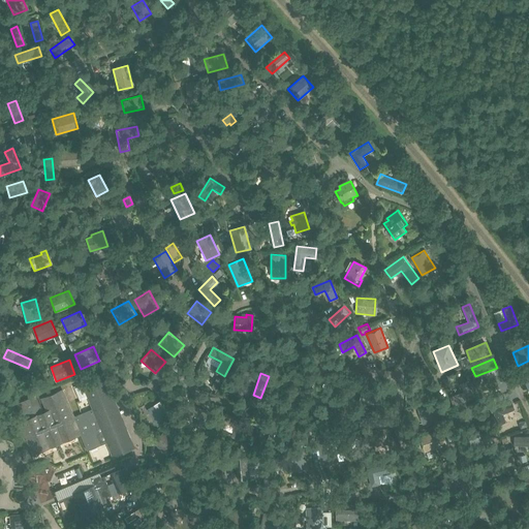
[(101,374),(81,382),(92,408),(74,415),(64,390),(40,399),(45,412),(42,413),(35,396),(14,404),(22,422),(19,423),(31,455),(79,435),(81,434),(87,450),(105,443),(112,457),(128,449),(105,392),(109,391),(101,374)]
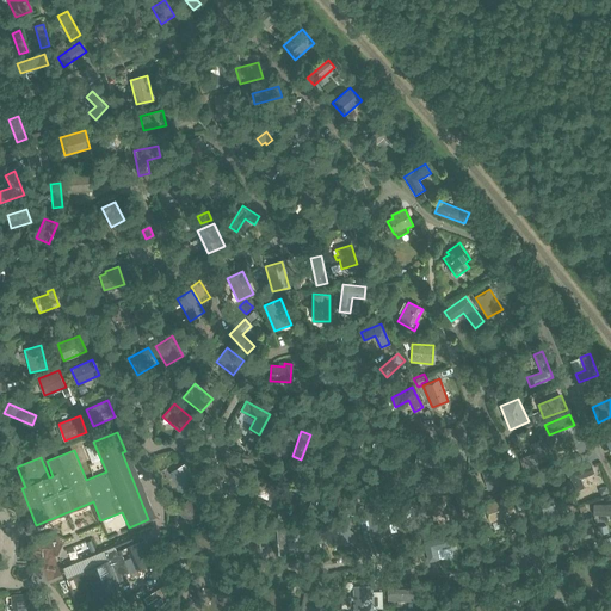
[(251,436),(244,448),(251,451),(258,439),(251,436)]
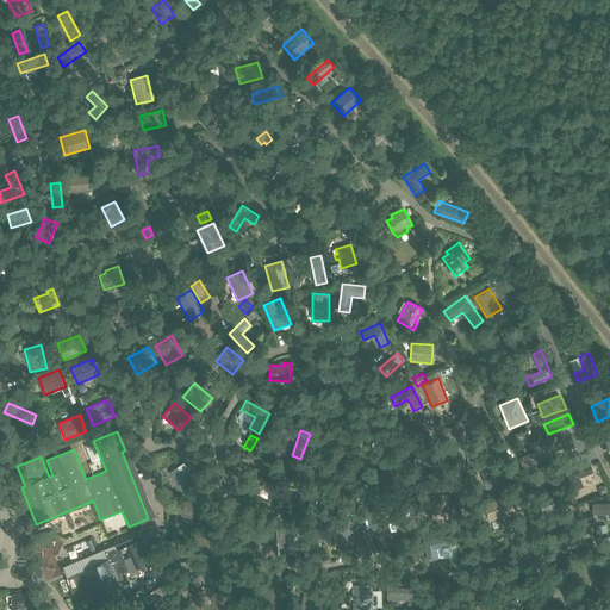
[(523,466),(546,458),(539,439),(530,442),(534,452),(520,456),(523,466)]
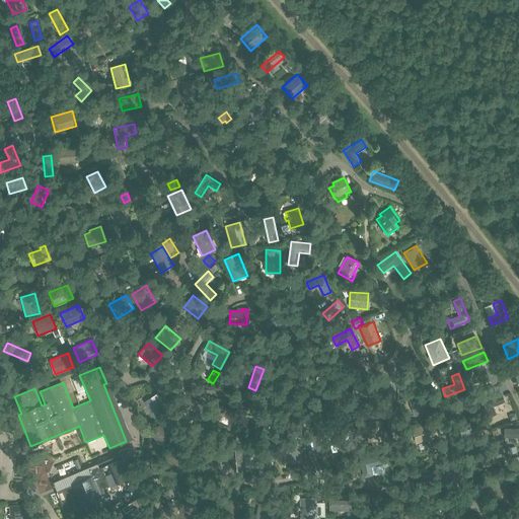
[(153,418),(166,410),(156,394),(144,402),(153,418)]
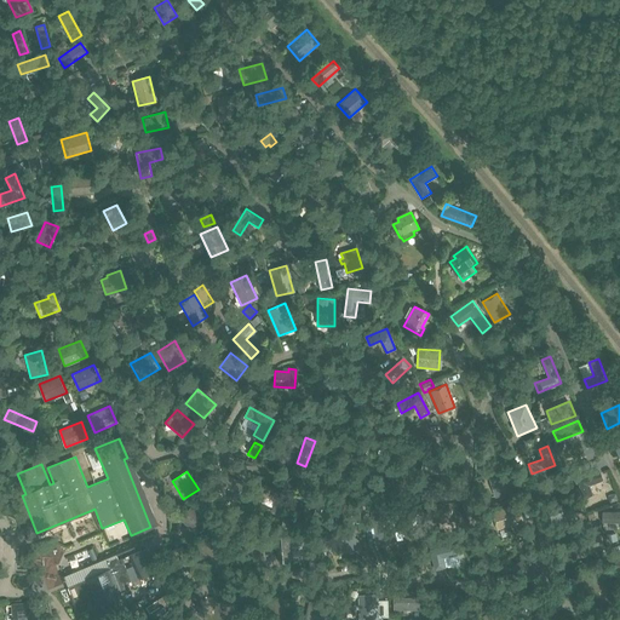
[(495,497),(516,489),(510,471),(489,478),(495,497)]
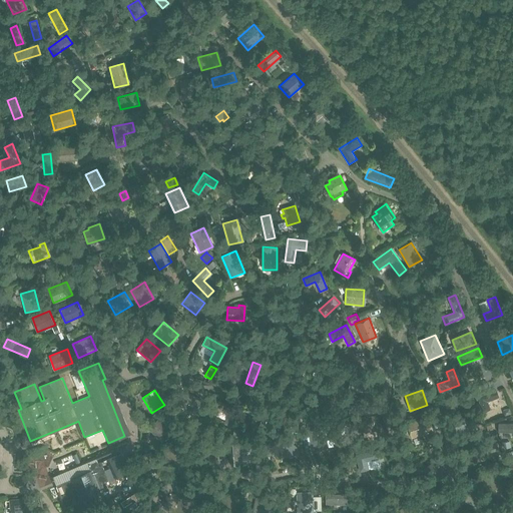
[(496,391),(479,397),(484,412),(491,409),(488,401),(498,397),(496,391)]
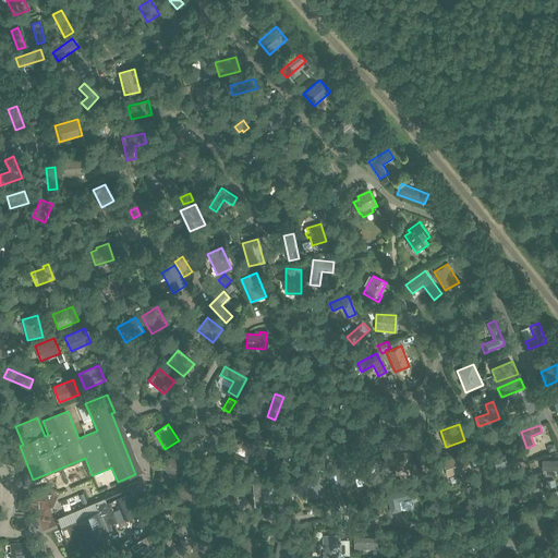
[(252,463),(258,446),(237,436),(233,445),(247,450),(243,460),(252,463)]
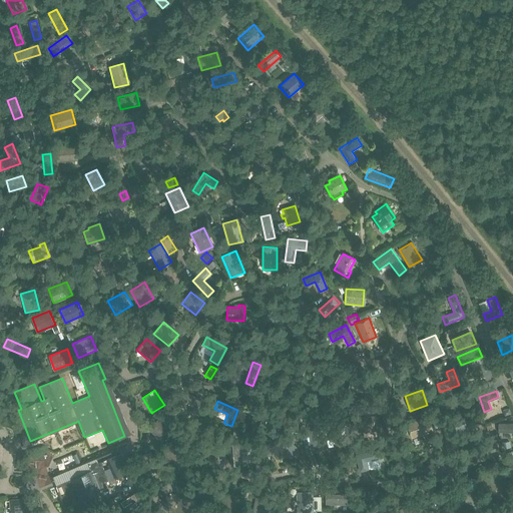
[(355,432),(375,430),(374,416),(354,417),(355,432)]
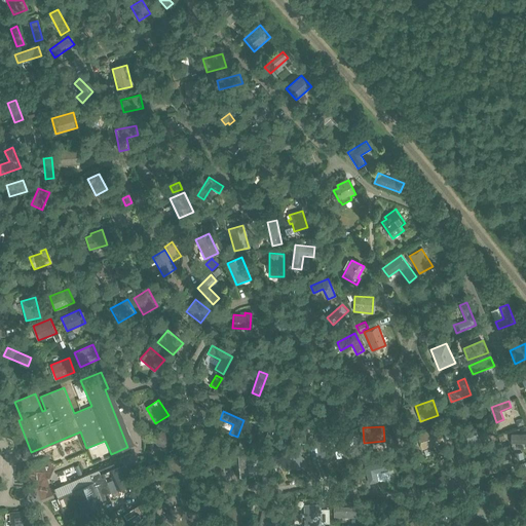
[(485,426),(465,434),(467,441),(488,434),(485,426)]
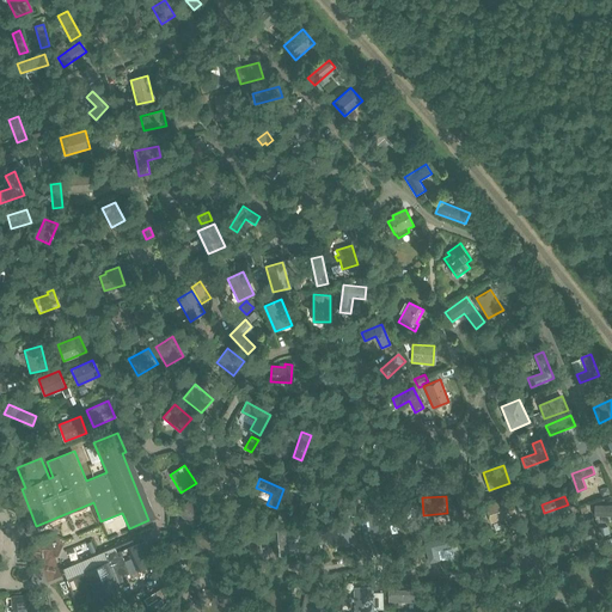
[(491,521),(515,513),(509,497),(485,505),(491,521)]
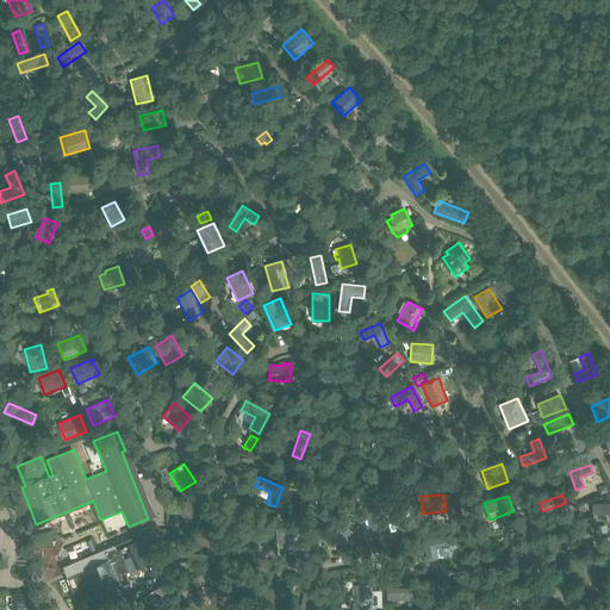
[(193,526),(205,512),(188,498),(176,510),(193,526)]
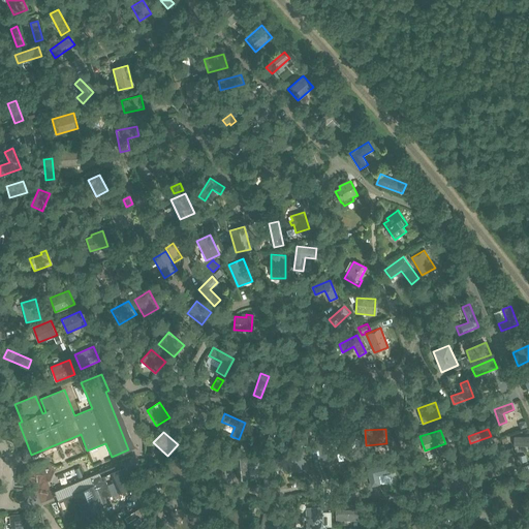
[(528,437),(515,437),(514,445),(528,445),(528,437)]
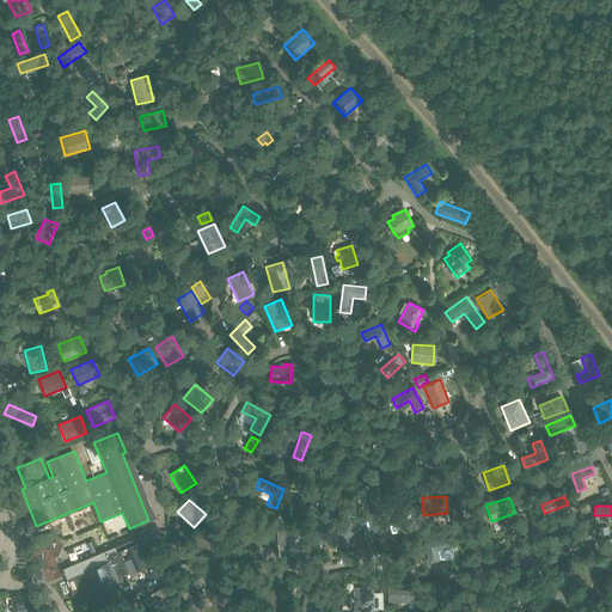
[(319,522),(311,526),(319,546),(328,543),(319,522)]
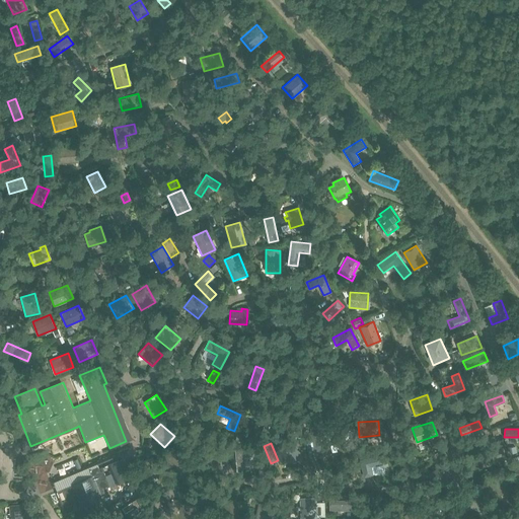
[(296,449),(298,447),(294,444),(293,445),(286,452),(295,460),(296,459),(299,462),(303,458),(300,455),(302,453),(296,449)]
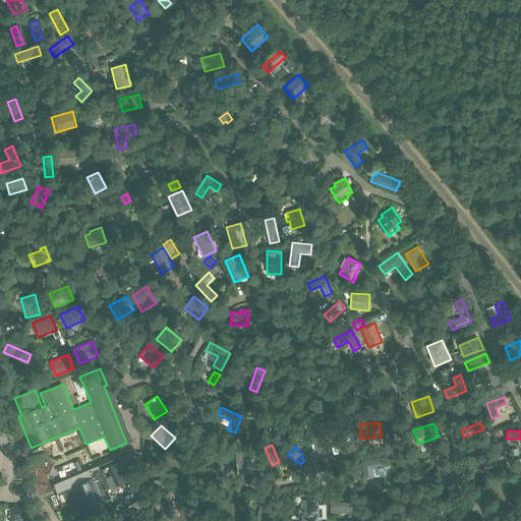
[(518,448),(509,449),(510,456),(519,455),(518,448)]
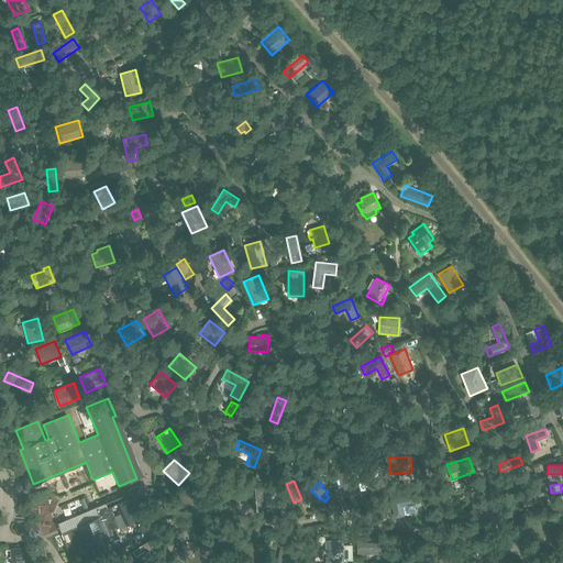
[(264,496),(274,495),(273,487),(254,488),(256,511),(266,510),(264,496)]
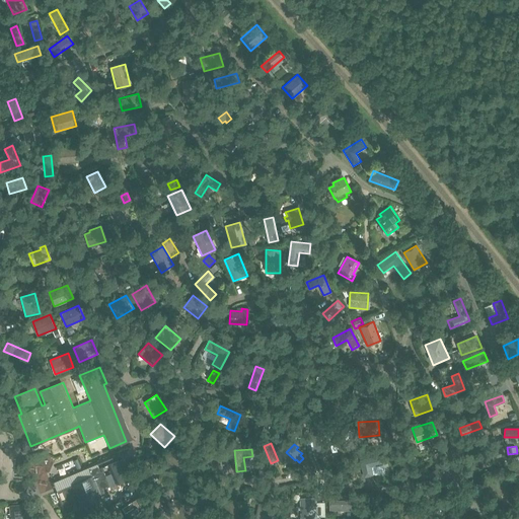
[(213,474),(228,471),(227,465),(225,466),(223,454),(210,456),(213,474)]
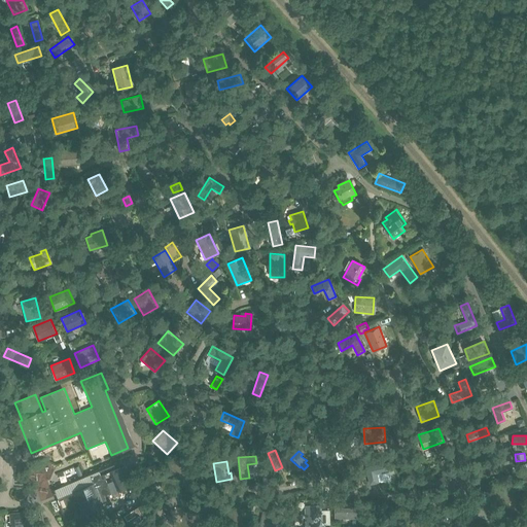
[(378,473),(389,470),(388,462),(367,466),(371,484),(379,483),(378,473)]
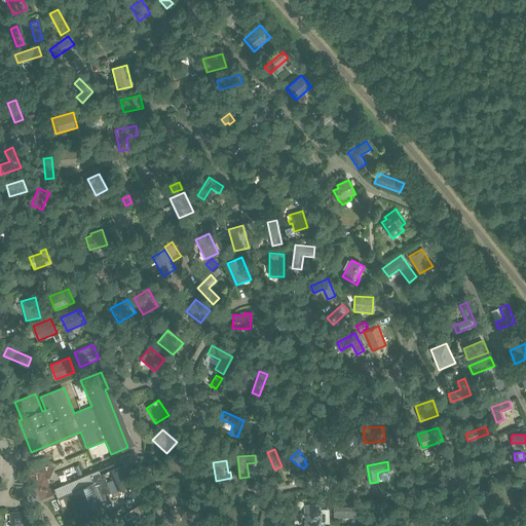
[(110,471),(118,490),(130,485),(122,465),(110,471)]
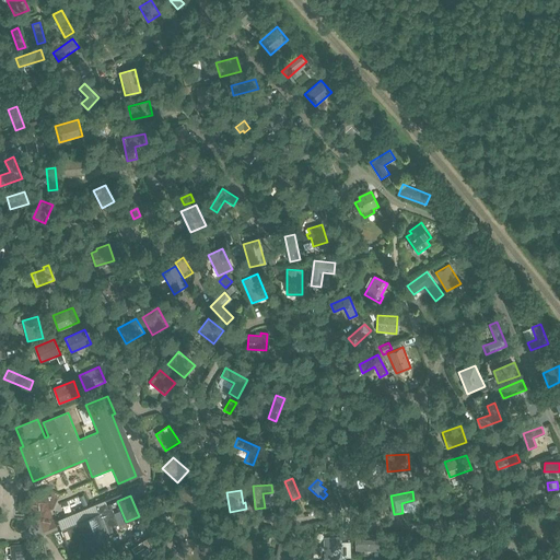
[(101,540),(108,537),(115,535),(112,526),(118,523),(112,508),(108,509),(104,499),(59,518),(58,517),(55,518),(60,529),(70,553),(83,548),(84,551),(91,548),(93,553),(104,549),(101,540)]
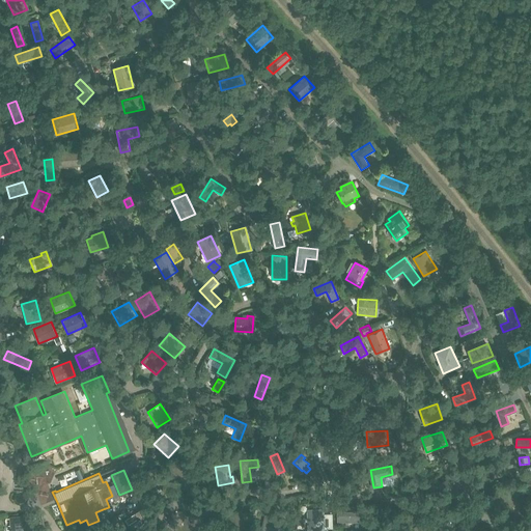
[(359,522),(359,506),(337,506),(337,522),(359,522)]
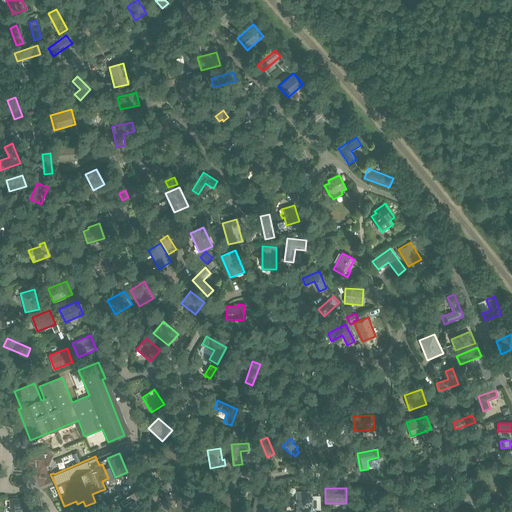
[(313,490),(298,491),(298,511),(313,511),(313,490)]
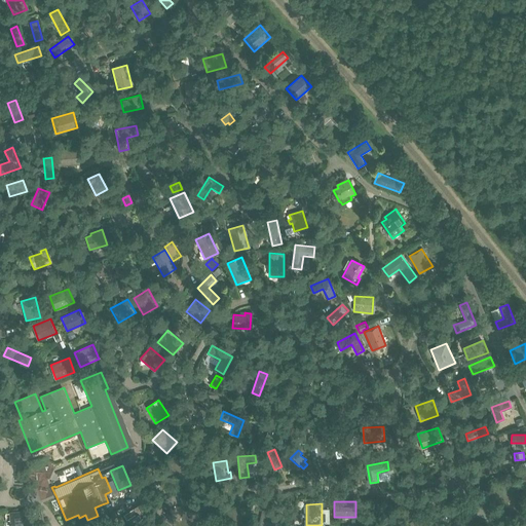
[(263,525),(276,525),(279,515),(266,512),(263,525)]
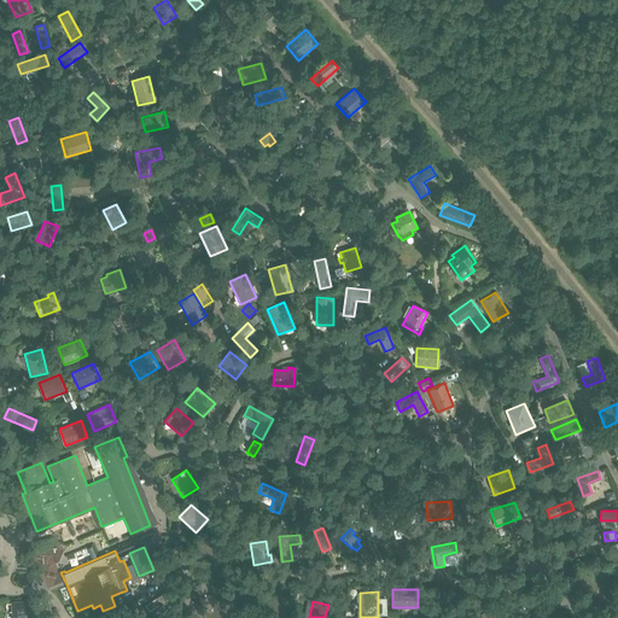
[(28,602),(13,604),(15,617),(36,617),(36,611),(29,612),(28,602)]
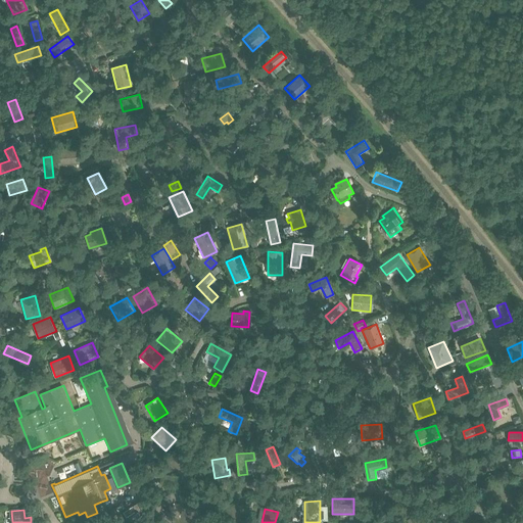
[(409,522),(425,522),(429,521),(422,510),(408,519),(409,522)]
